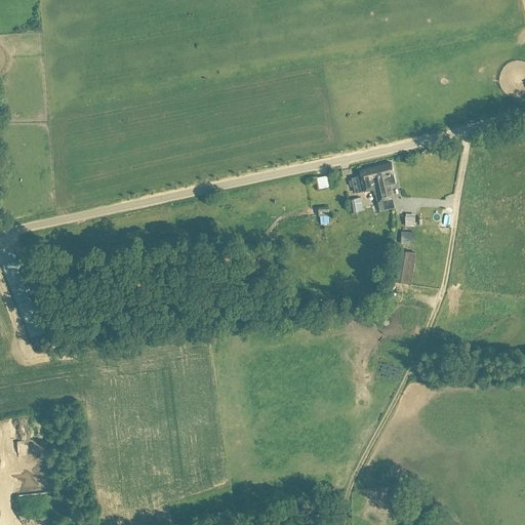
[(396,184),(391,163),(375,166),(377,176),(372,178),(374,188),(375,188),(378,201),(393,198),(390,185),(396,184)]
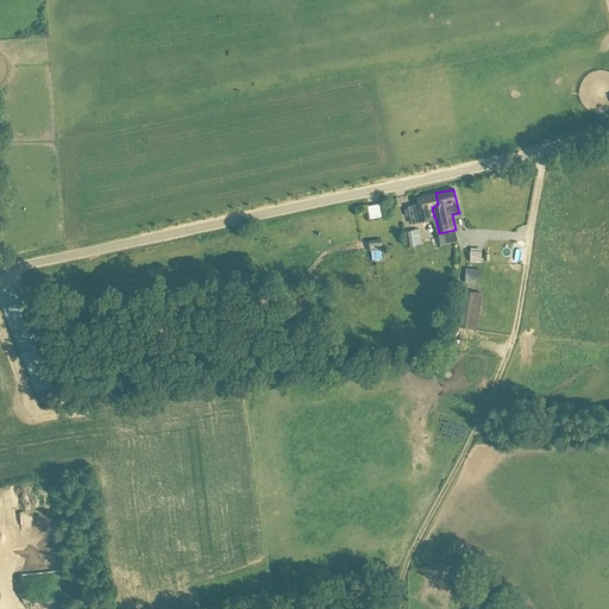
[(434,218),(432,207),(438,205),(435,193),(418,198),(419,203),(408,206),(412,224),(434,218)]
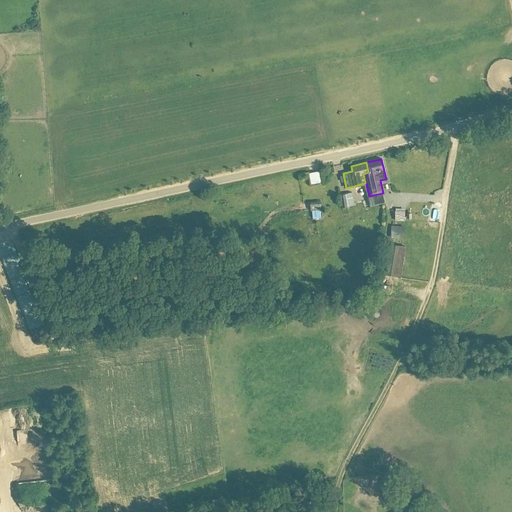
[(318,171),(307,172),(309,185),(320,183),(318,171)]
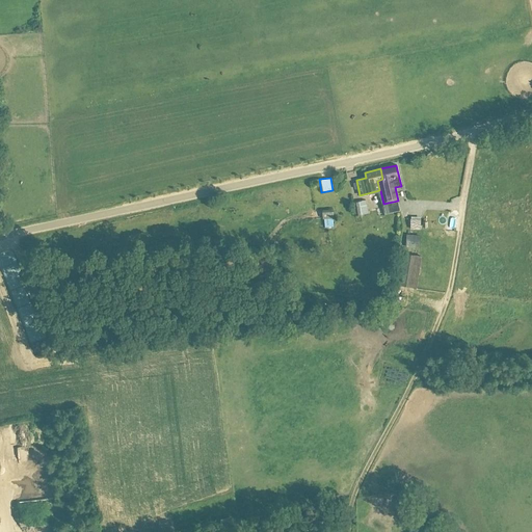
[(369,213),(367,200),(354,202),(356,215),(369,213)]
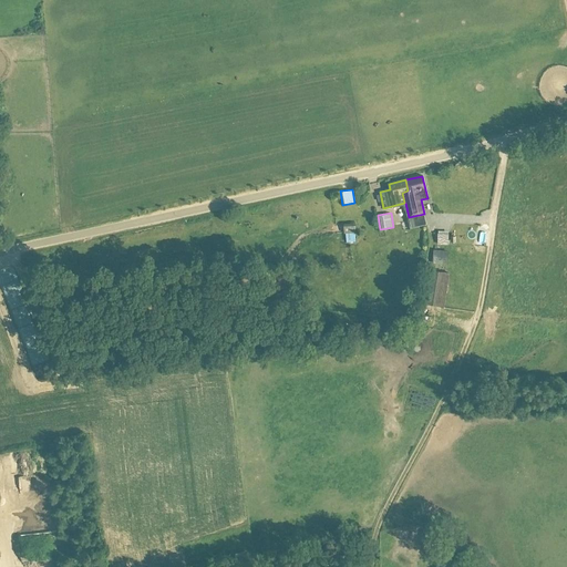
[(356,223),(343,224),(344,233),(357,232),(356,223)]
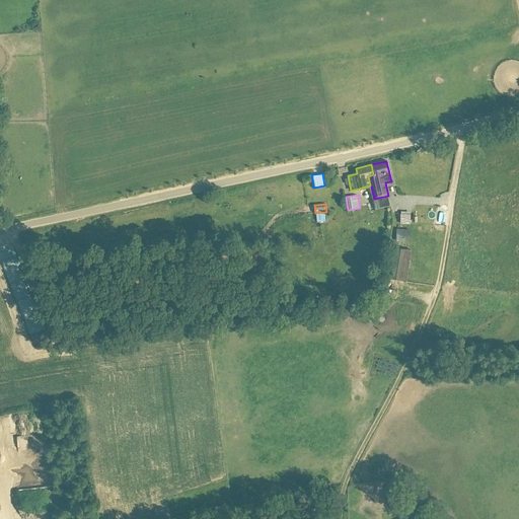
[(401,212),(401,221),(411,221),(411,212),(401,212)]
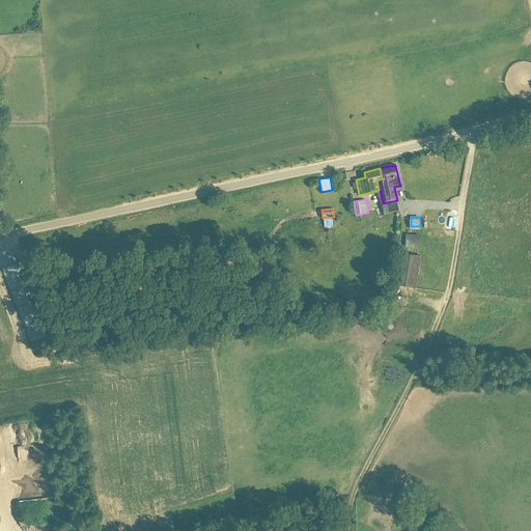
[(420,234),(407,233),(406,247),(419,248),(420,234)]
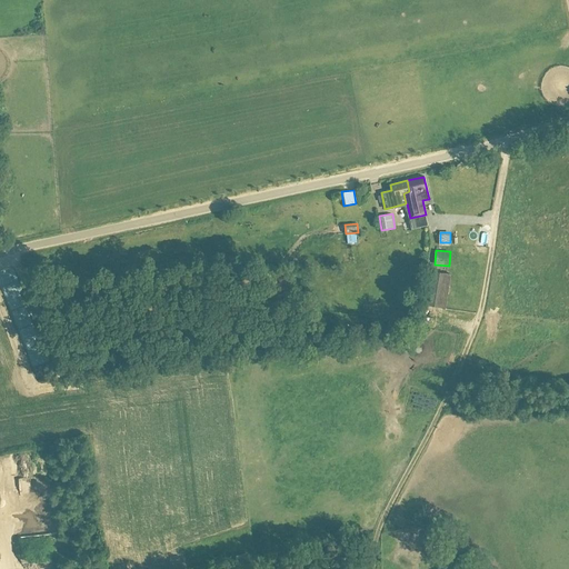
[(446,307),(452,273),(429,269),(423,303),(446,307)]
